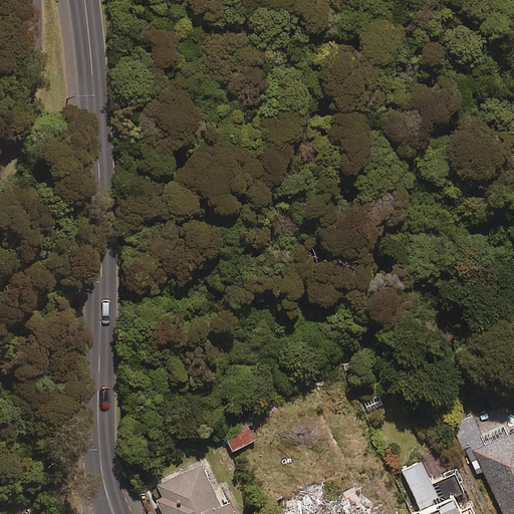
[(513,513),(513,420),(480,436),(472,417),(453,425),(464,450),(473,446),(502,513),(513,513)]
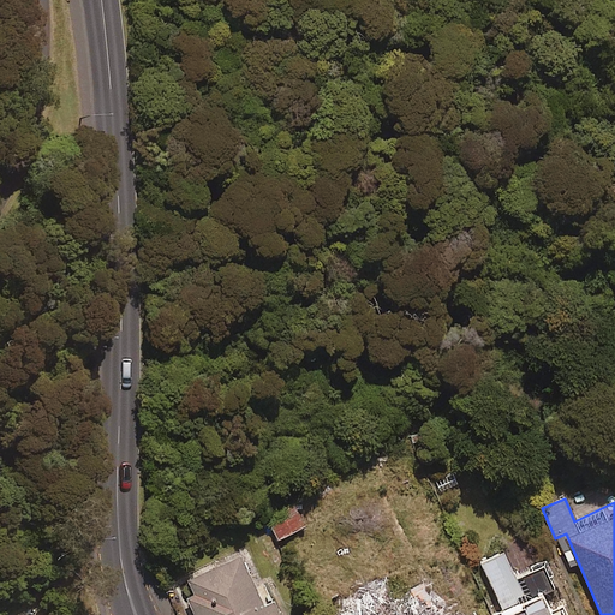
[(311,525),(302,503),(268,518),(278,539),(311,525)]
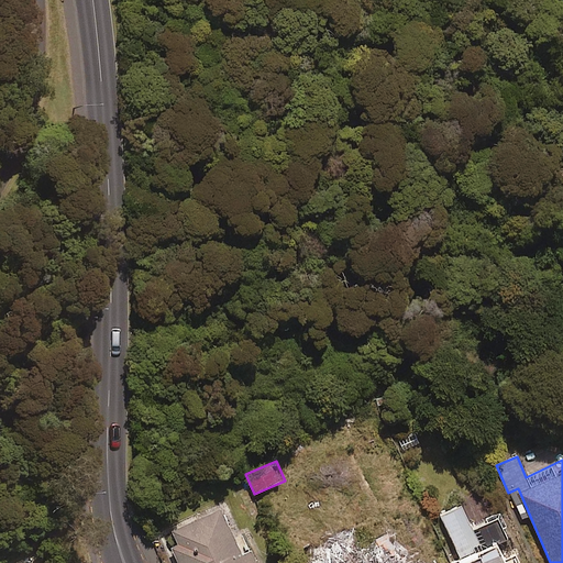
[(506,539),(488,494),(439,512),(457,562),(519,562),(517,554),(501,560),(495,543),(506,539)]
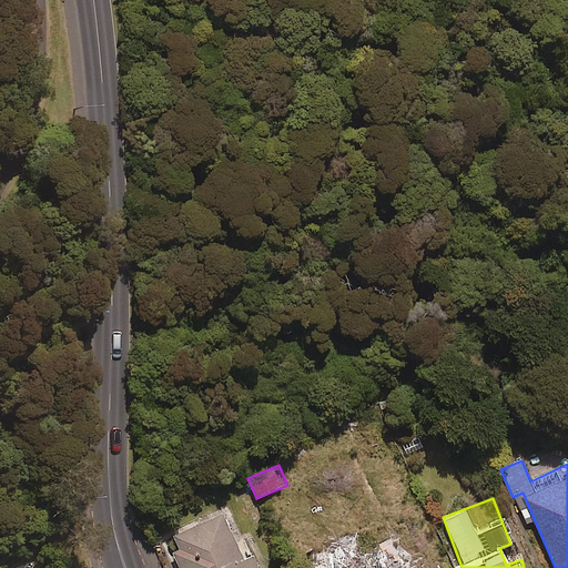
[(246,558),(223,511),(168,538),(182,567),(261,567),(254,554),(246,558)]
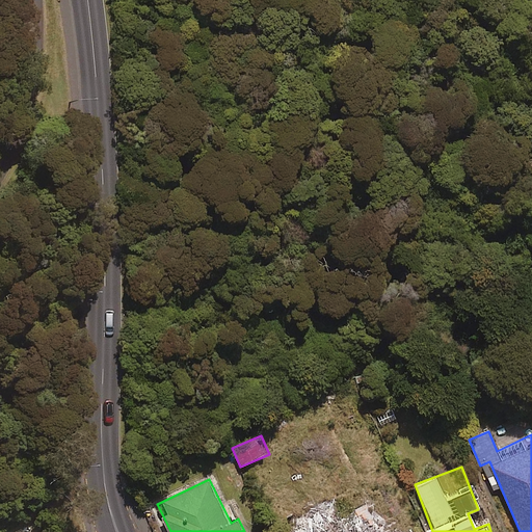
[(389,531),(380,531),(369,504),(334,521),(328,508),(288,527),(290,531),(389,531),(390,531),(389,531)]
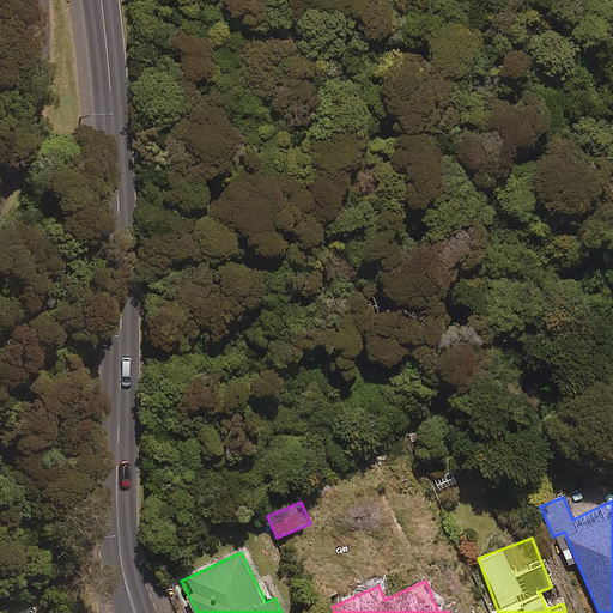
All buildings are outlined.
